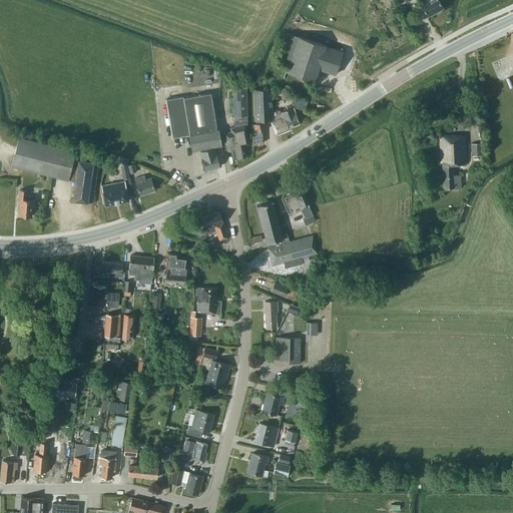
[(416,0),(417,1),(418,0),(427,17),(443,8),(438,0),(416,0)]
